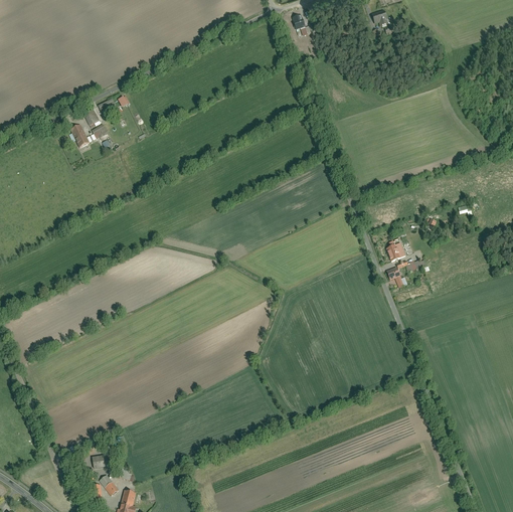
[(382,8),(369,12),(372,23),(377,22),(378,25),(386,22),(382,8)]
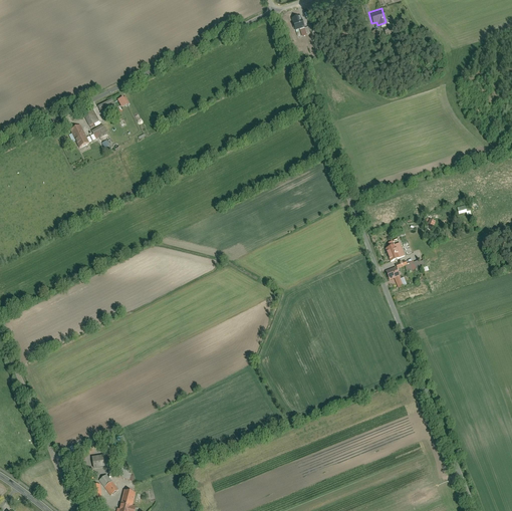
[(298,13),(289,16),(293,29),(297,27),(300,34),(304,32),(298,13)]
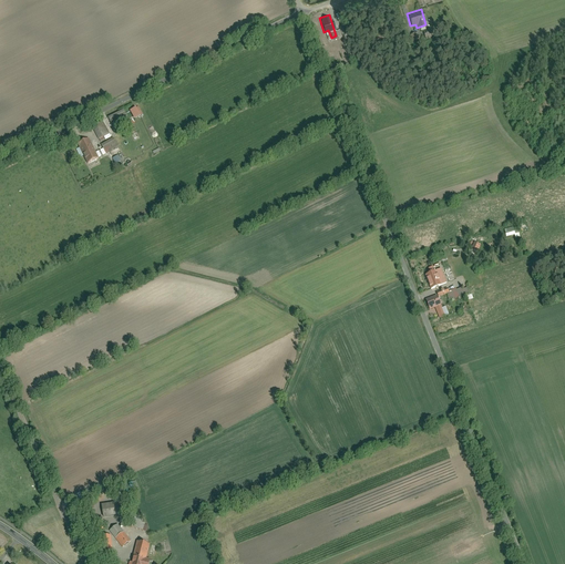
[(417,30),(410,33),(412,39),(419,37),(417,30)]
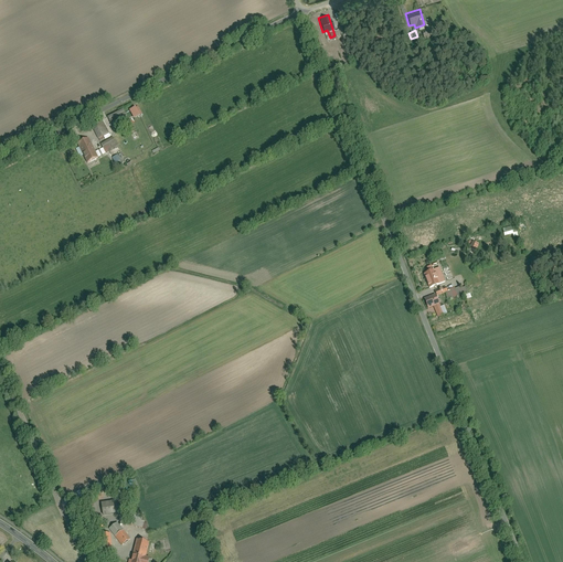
[(136,103),(128,107),(134,116),(141,112),(136,103)]
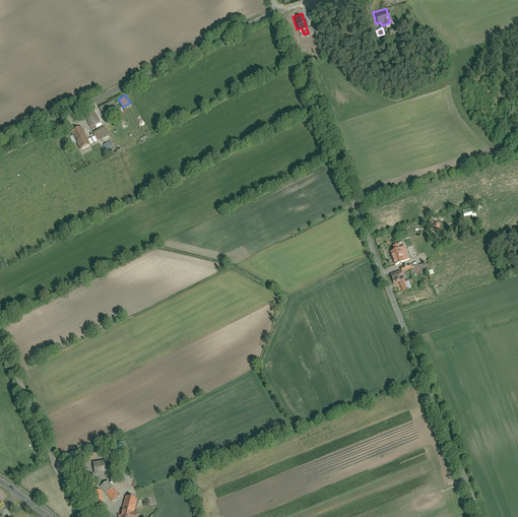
[(112,98),(96,105),(102,116),(117,109),(112,98)]
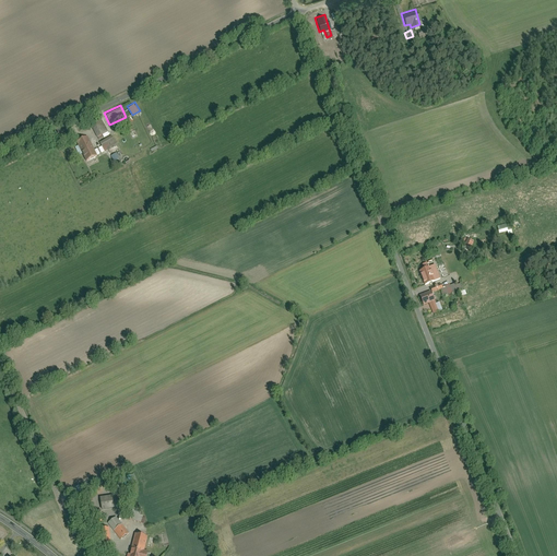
[(92,127),(97,137),(108,131),(102,120),(92,127)]
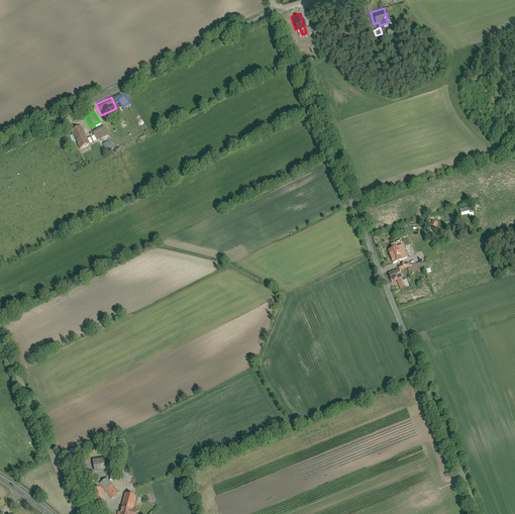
[(70,127),(79,147),(90,142),(81,122),(70,127)]
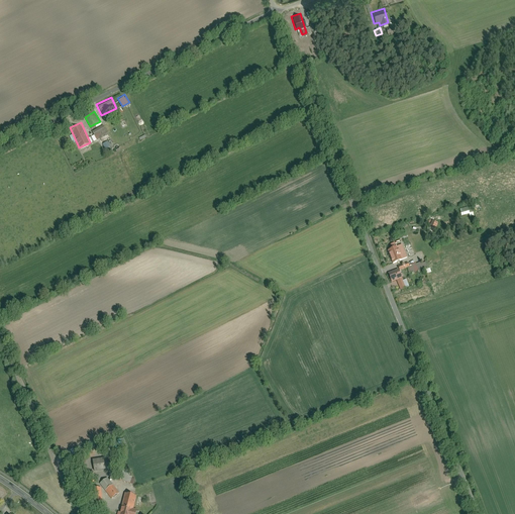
[(96,136),(106,131),(102,123),(92,128),(96,136)]
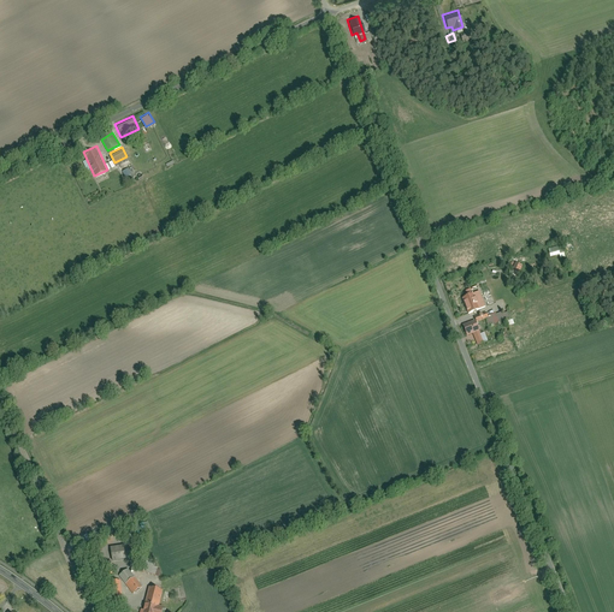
[(128,165),(120,168),(124,176),(131,171),(128,165)]
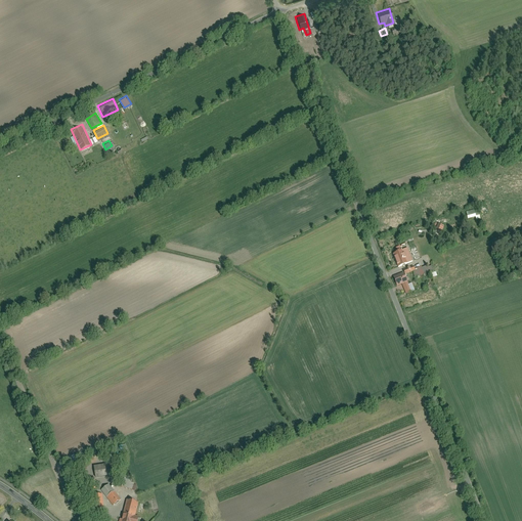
[(475,217),(479,216),(478,210),(475,211),(474,208),(466,209),(467,216),(474,215),(475,217)]
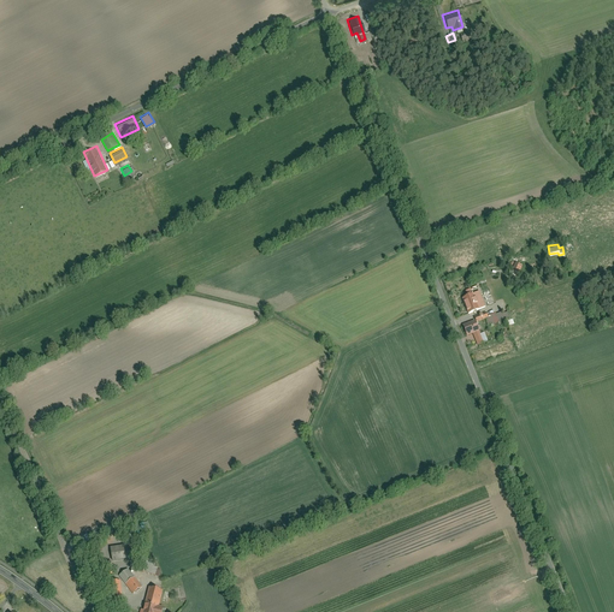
[(473,291),(461,296),(468,312),(479,307),(473,291)]
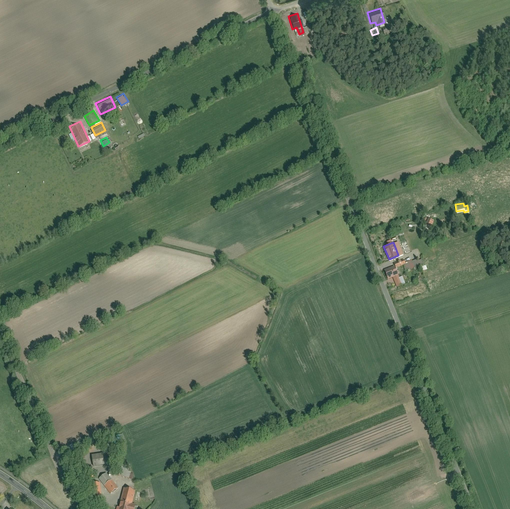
[(394,264),(384,268),(387,277),(397,273),(394,264)]
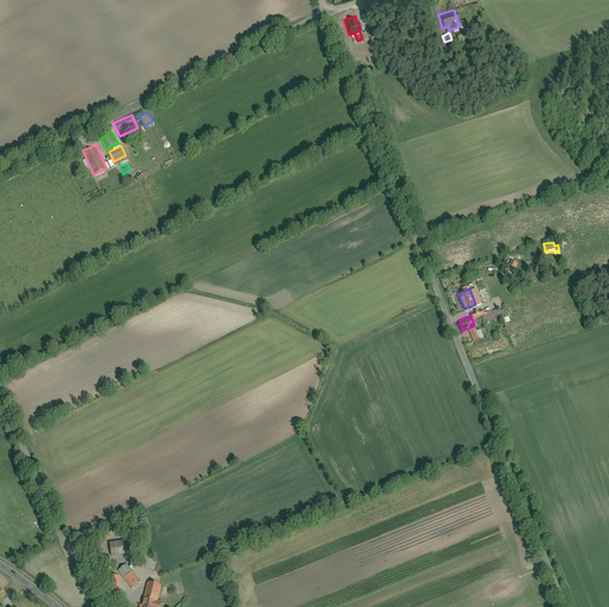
[(145,514),(133,518),(135,525),(147,521),(145,514)]
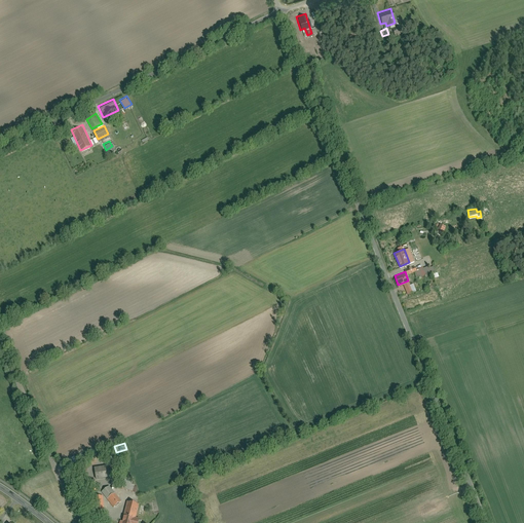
[(94,465),(96,477),(111,475),(109,463),(94,465)]
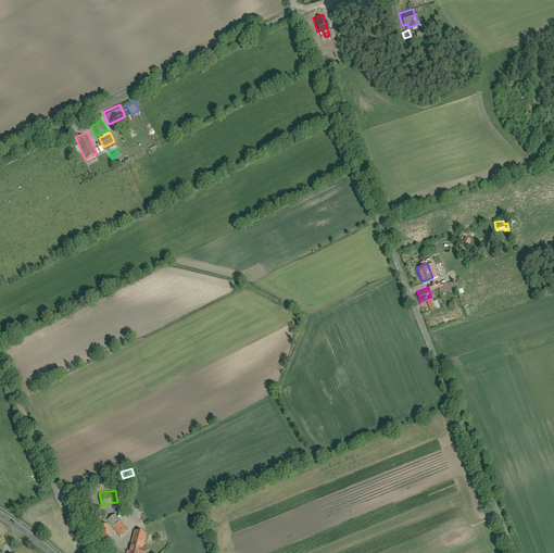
[(112,526),(118,535),(126,529),(120,520),(112,526)]
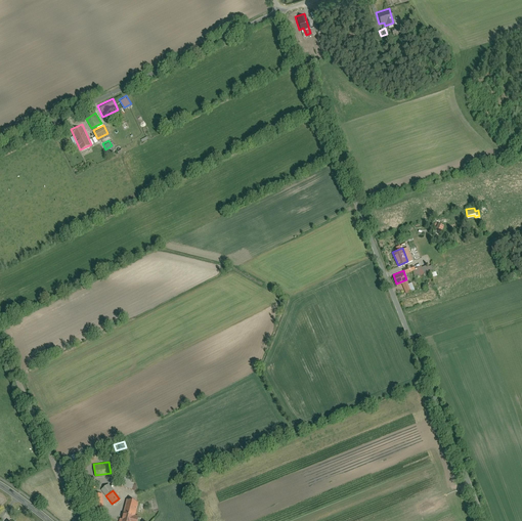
[(137,501),(125,497),(119,520),(137,520),(139,515),(134,514),(137,501)]
